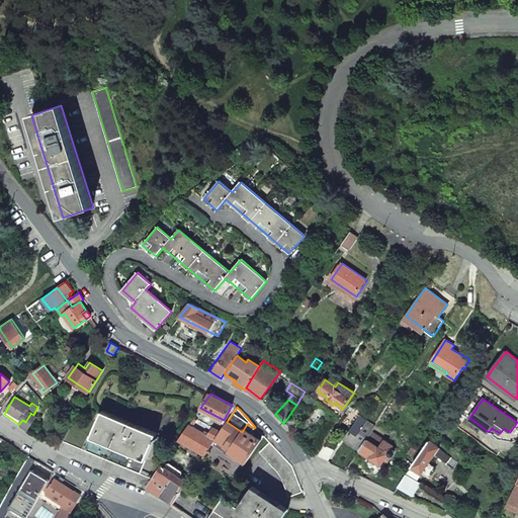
[(157,434),(102,411),(92,437),(72,428),(64,441),(132,469),(140,473),(154,440),(156,441),(156,439),(155,438),(157,434)]
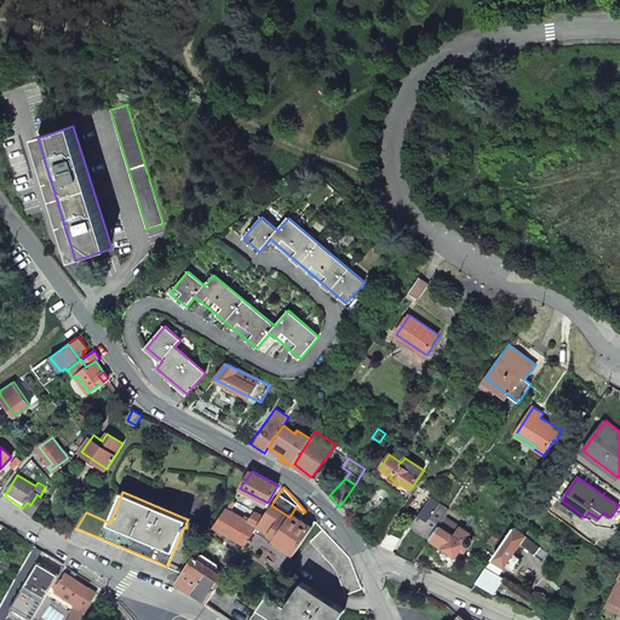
[(42,500),(36,495),(30,505),(29,504),(26,510),(34,515),(42,500)]
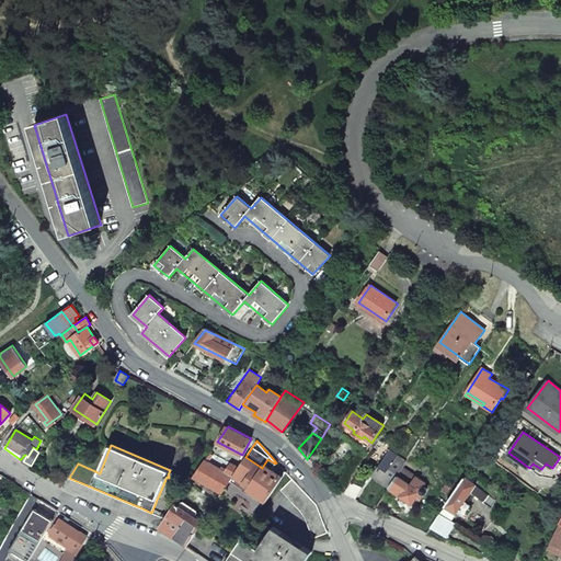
[(387,458),(375,476),(389,487),(403,467),(407,461),(396,455),(391,460),(387,458)]
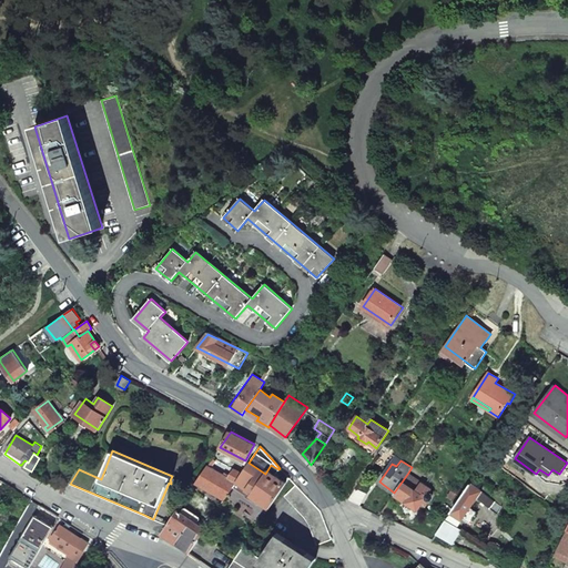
[(242,474),(236,483),(252,493),(265,474),(249,463),(244,469),(242,474)]
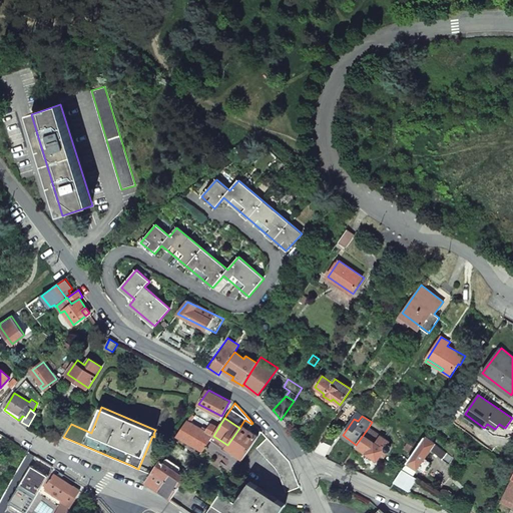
[(188,420),(177,436),(203,451),(213,436),(218,428),(211,423),(206,430),(194,424),(188,420)]
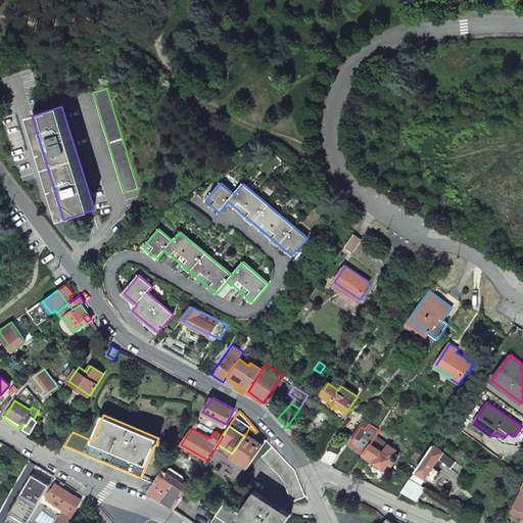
[(249,428),(244,436),(232,454),(231,456),(247,467),(264,444),(253,437),(256,432),(249,428)]
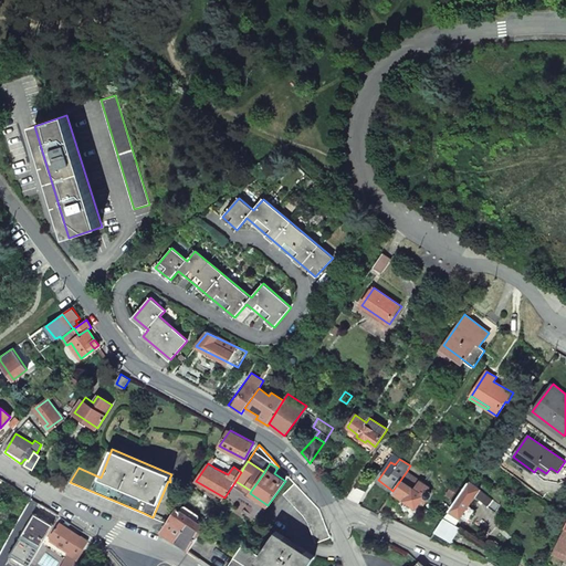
[(407,471),(392,491),(416,507),(420,501),(423,503),(427,499),(428,499),(430,498),(430,495),(430,494),(430,493),(429,493),(428,492),(427,492),(430,488),(407,471)]
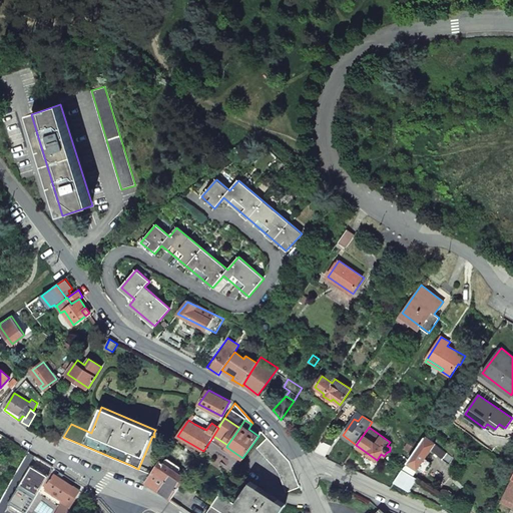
[(425,458),(430,449),(449,463),(453,457),(425,437),(409,462),(427,473),(429,469),(427,467),(431,462),(425,458)]
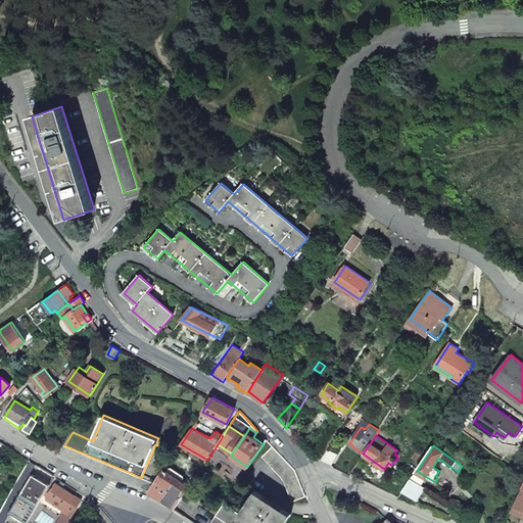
[(295,470),(272,446),(262,457),(281,477),(285,482),(293,502),(306,496),(295,470)]
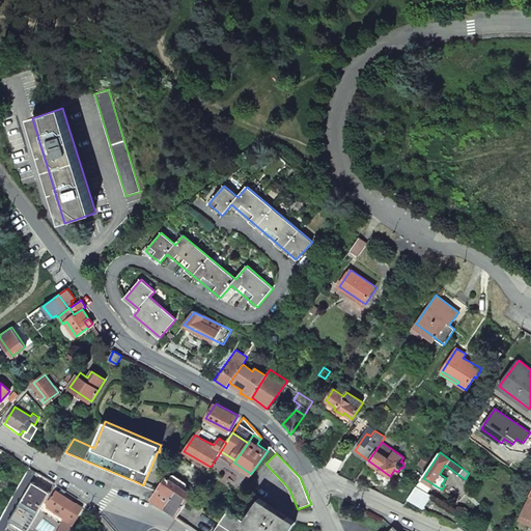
[(328,462),(324,468),(335,473),(341,463),(331,456),(328,462)]
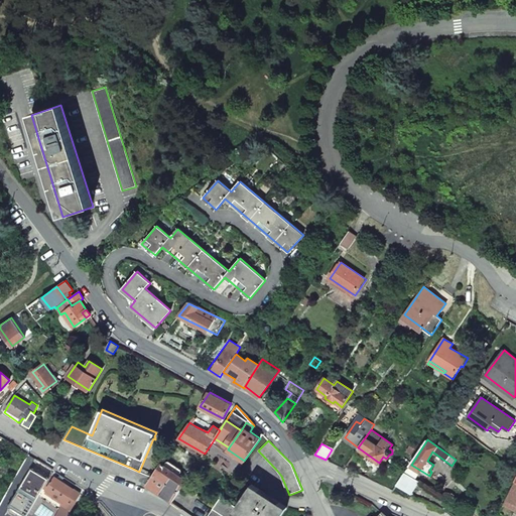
[(157,462),(143,484),(155,492),(167,500),(182,479),(157,462)]
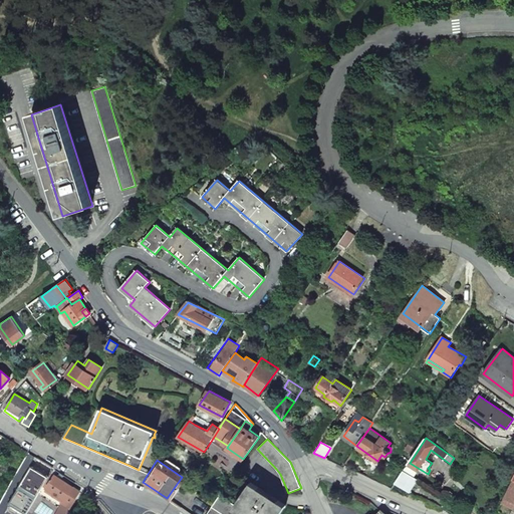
[(43,485),(48,477),(32,467),(10,504),(27,513),(43,485)]
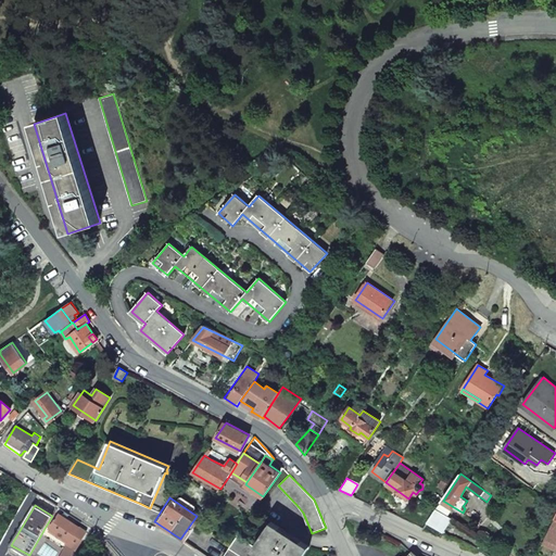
[(451,518),(437,509),(428,522),(443,531),(451,518)]
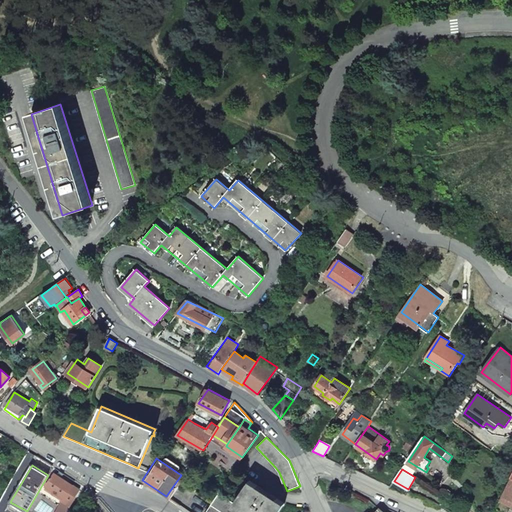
[(47,486),(55,473),(51,470),(48,475),(43,483),(47,486)]
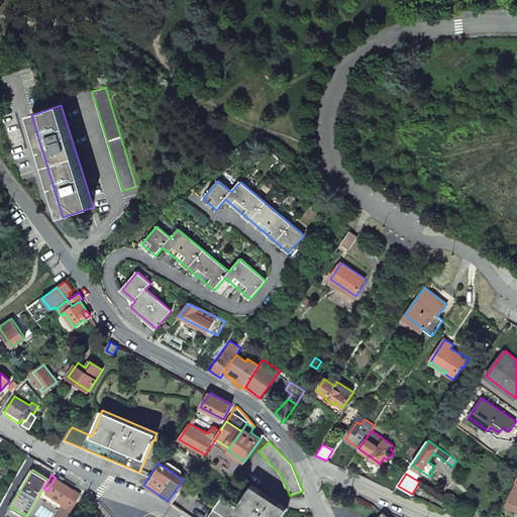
[(80,493),(56,478),(47,491),(65,502),(63,505),(71,510),(80,493)]
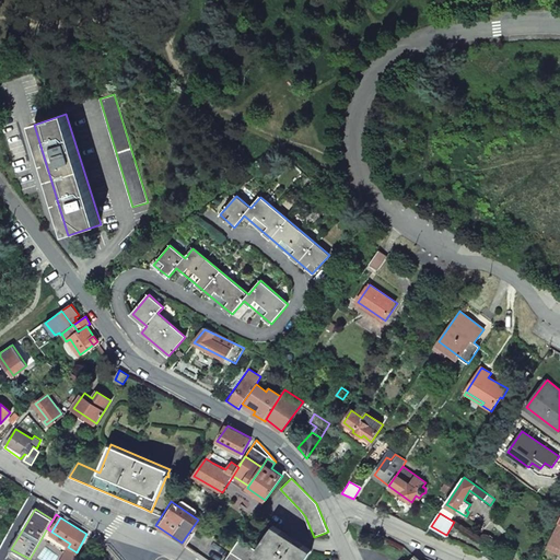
[(559,546),(559,522),(550,543),(559,546)]
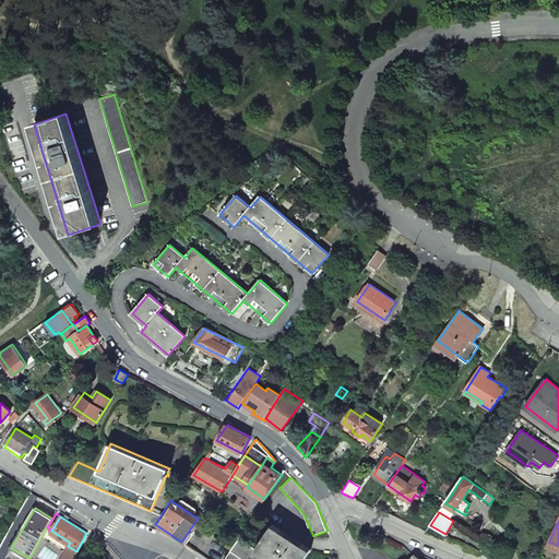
[(307,546),(273,524),(256,550),(260,552),(269,558),(304,558),(311,549),(307,546)]
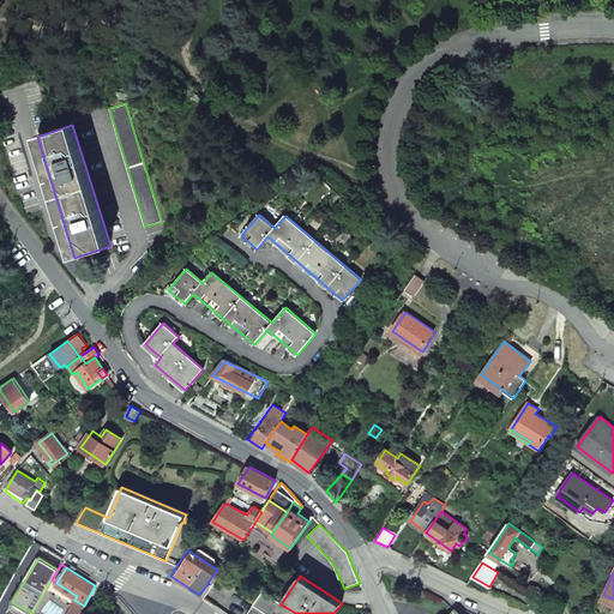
[(54,585),(74,600),(77,596),(56,583),(54,585)]
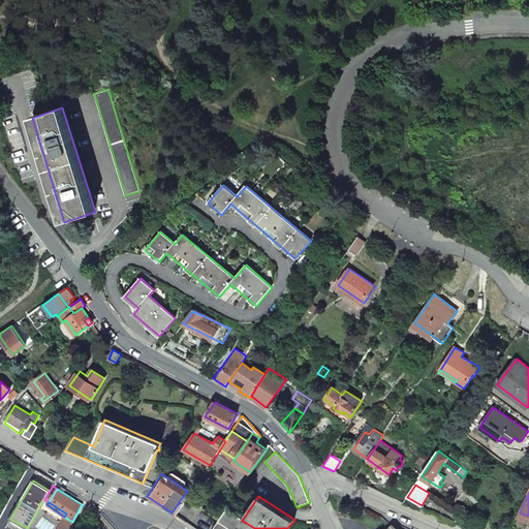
[(242,521),(225,509),(212,528),(241,528),(246,523),(242,521)]
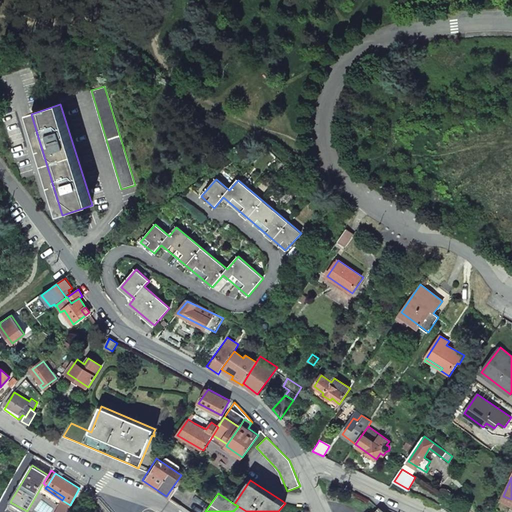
[(500,502),(511,507),(511,499),(503,496),(500,502)]
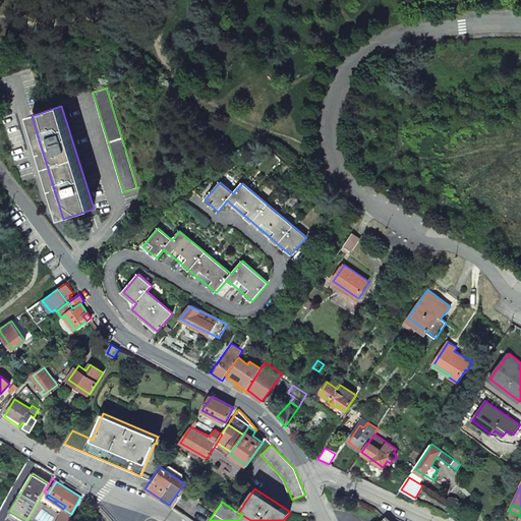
[(63,509),(56,520),(67,520),(71,514),(63,509)]
